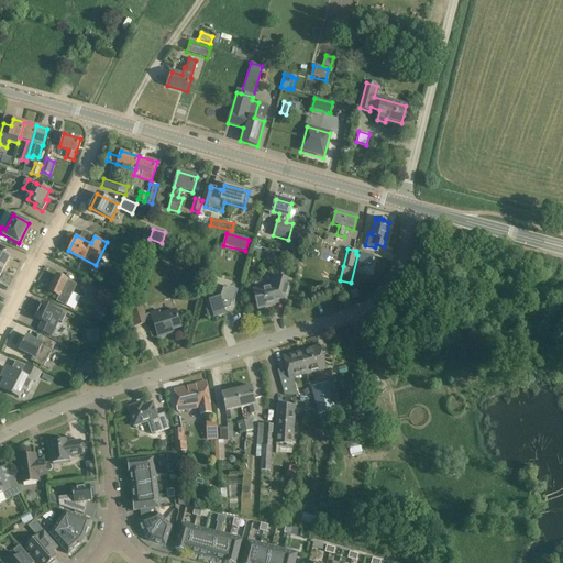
[(0,268),(2,271),(10,256),(0,251),(0,268)]
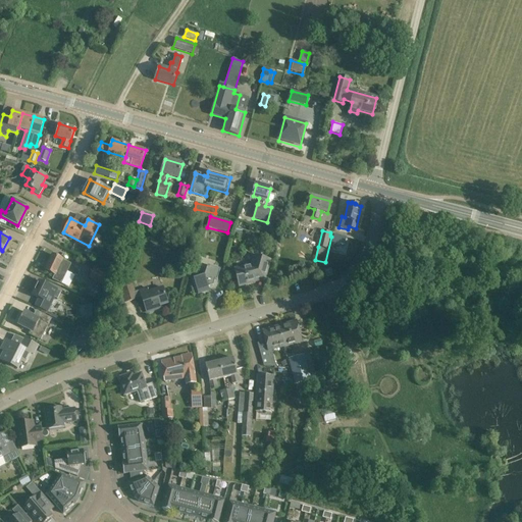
[(347,237),(335,235),(333,243),(345,245),(347,237)]
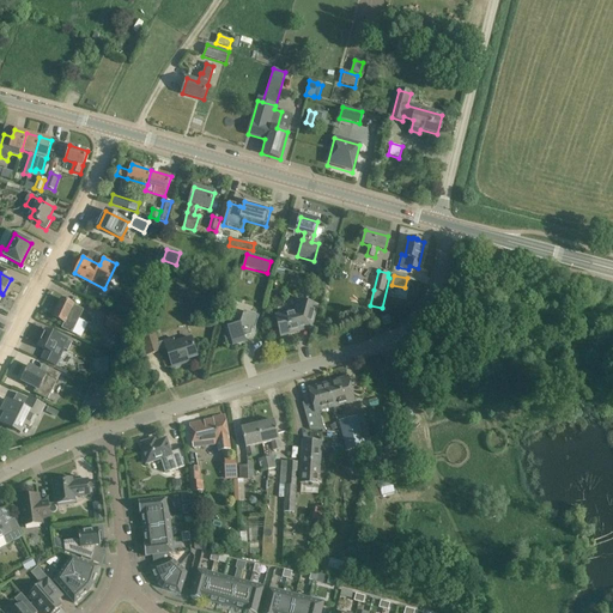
[(128,292),(122,304),(134,310),(140,298),(128,292)]
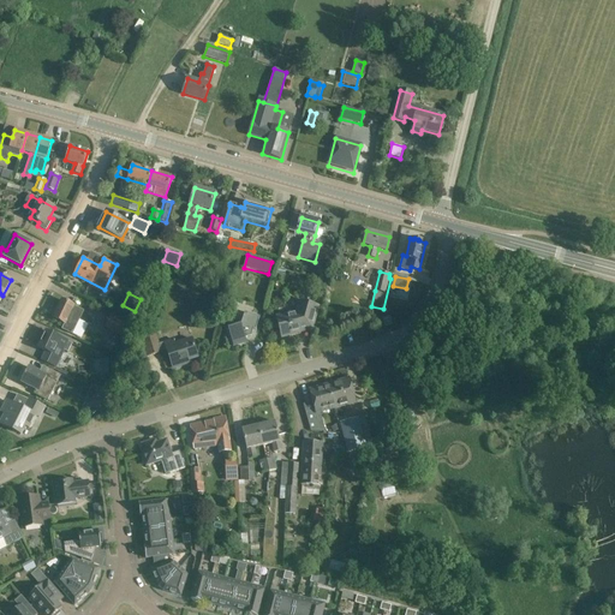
[(53,318),(64,323),(61,328),(72,334),(83,311),(63,300),(53,318)]
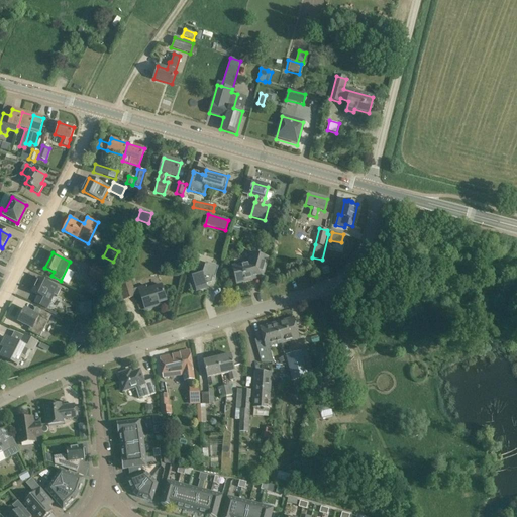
[(238,273),(236,273),(236,276),(236,279),(236,281),(238,283),(240,283),(243,283),(244,281),(253,279),(254,274),(263,277),(268,259),(251,254),(250,257),(251,259),(250,264),(249,263),(236,267),(238,273)]
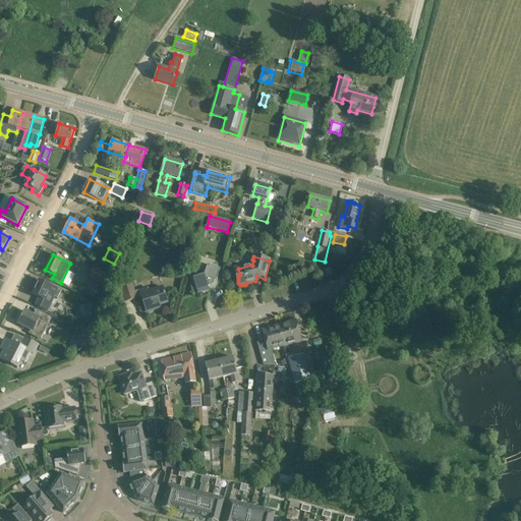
[(111,275),(95,267),(89,278),(106,286),(111,275)]
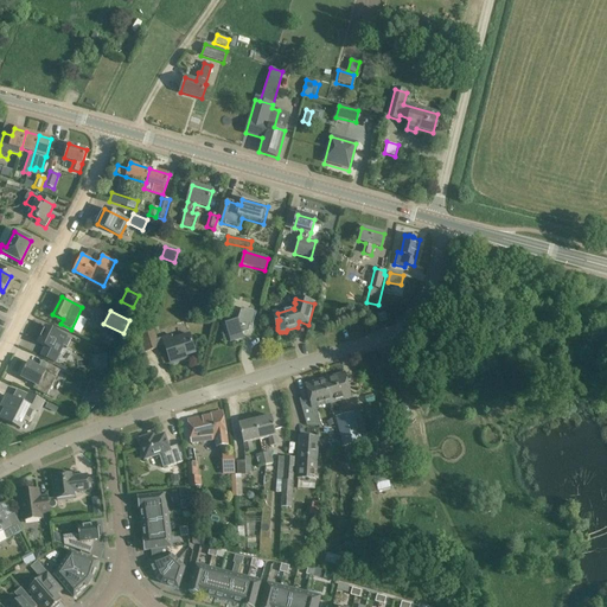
[(238,323),(225,326),(229,343),(241,340),(241,336),(247,334),(249,325),(253,326),(256,314),(241,311),(238,323)]
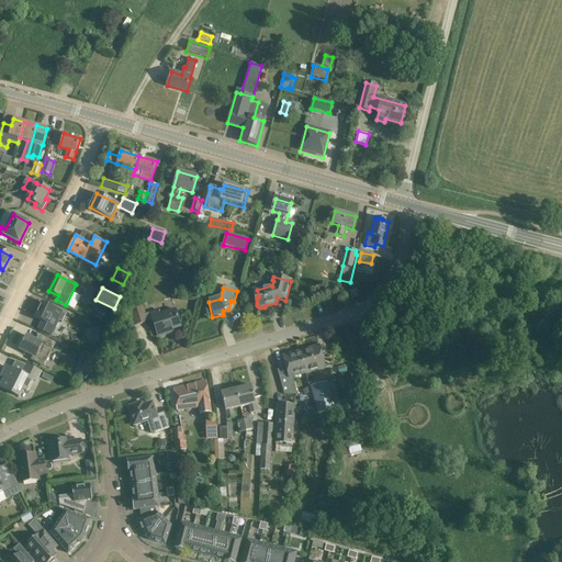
[(35,317),(42,322),(38,329),(51,336),(58,319),(63,322),(66,314),(43,303),(35,317)]
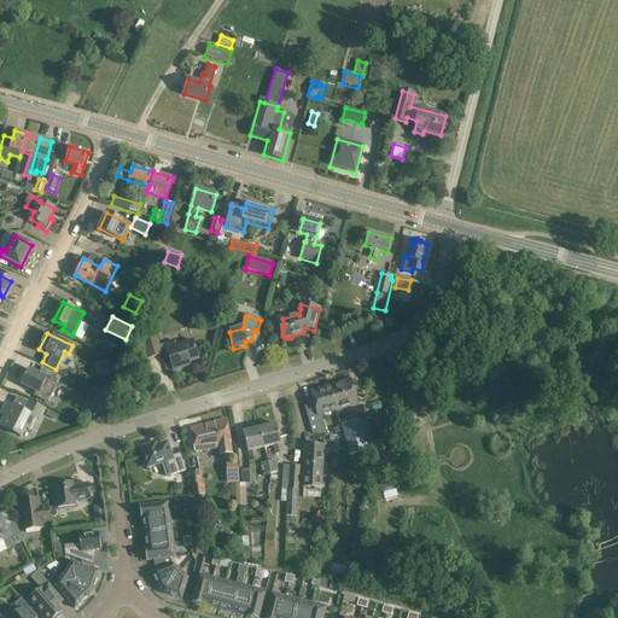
[(185,367),(184,365),(198,360),(192,340),(175,347),(174,342),(165,344),(165,343),(161,344),(158,336),(143,340),(147,357),(163,353),(163,351),(168,350),(174,371),(185,367)]
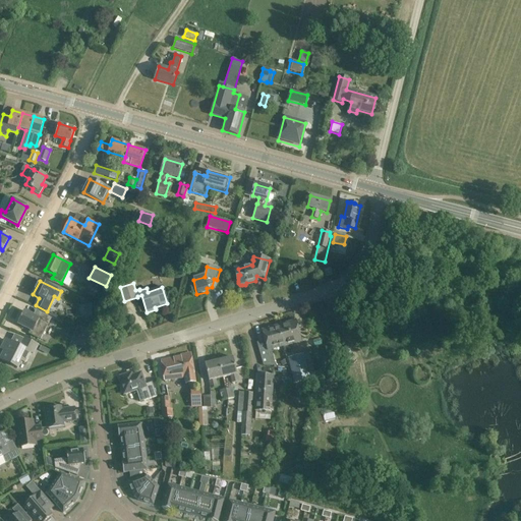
[(100,301),(104,294),(96,290),(93,297),(100,301)]
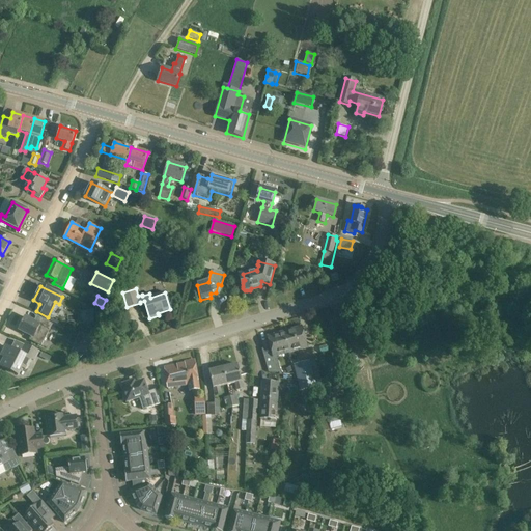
[(88,324),(100,323),(99,310),(87,311),(88,324)]
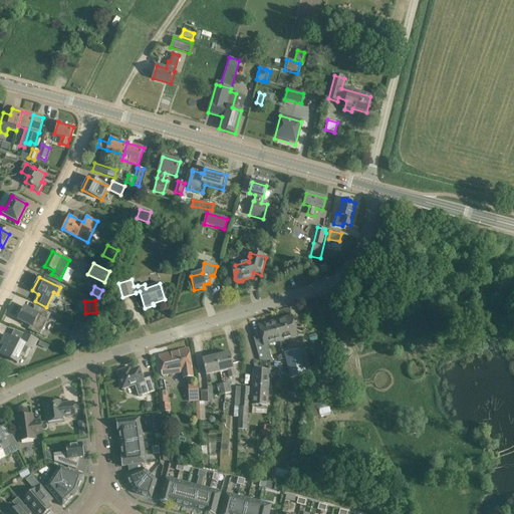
[(18,319),(30,325),(27,330),(39,335),(50,314),(35,306),(32,311),(24,307),(18,319)]
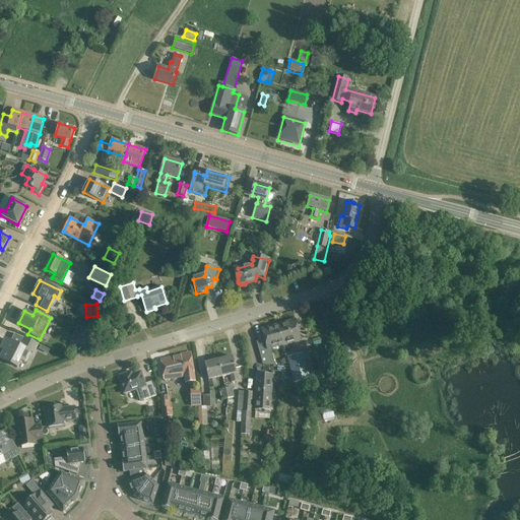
[(277,326),(282,345),(285,354),(293,352),(289,342),(301,339),(296,321),(277,326)]
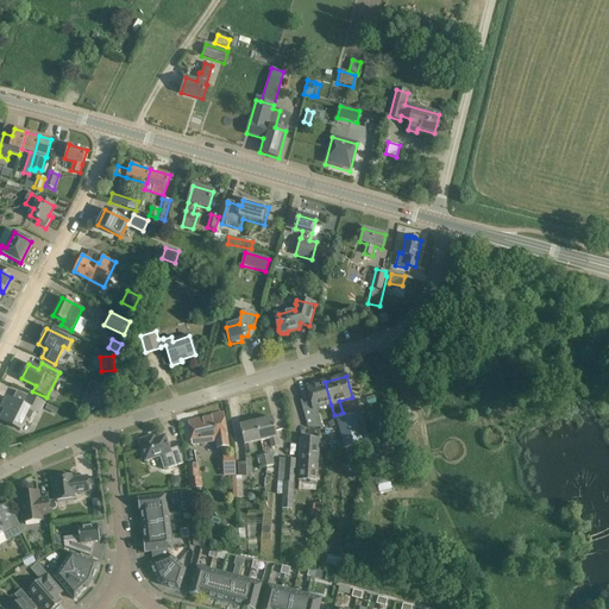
[(111,388),(96,382),(89,400),(104,406),(111,388)]
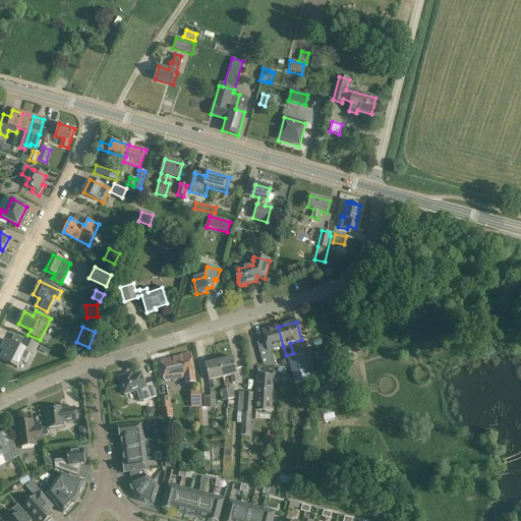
[(271,349),(283,346),(278,327),(263,331),(266,340),(256,343),(264,365),(276,366),(271,349)]
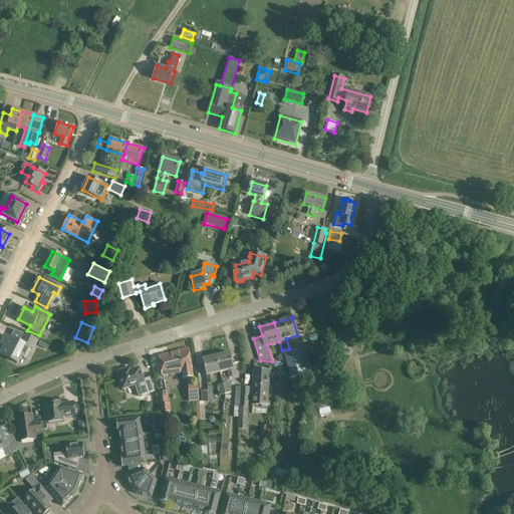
[(17,362),(21,355),(25,358),(30,347),(33,348),(37,340),(24,334),(20,342),(9,336),(0,354),(17,362)]
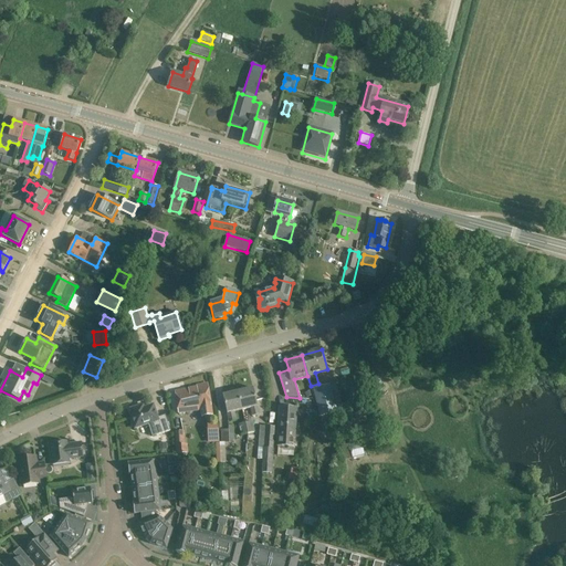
[(376,376),(365,384),(371,392),(383,386),(376,376)]
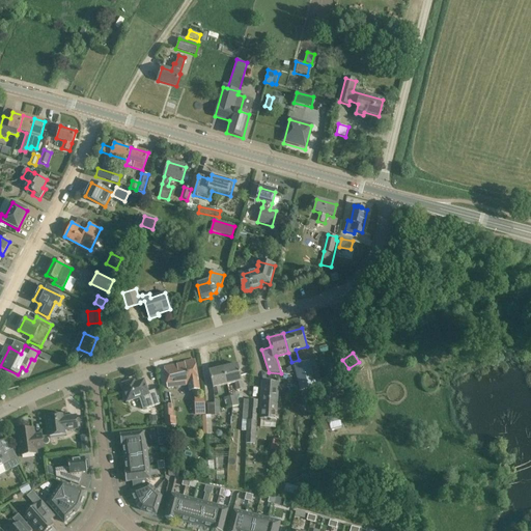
[(43,354),(40,358),(49,362),(51,358),(43,354)]
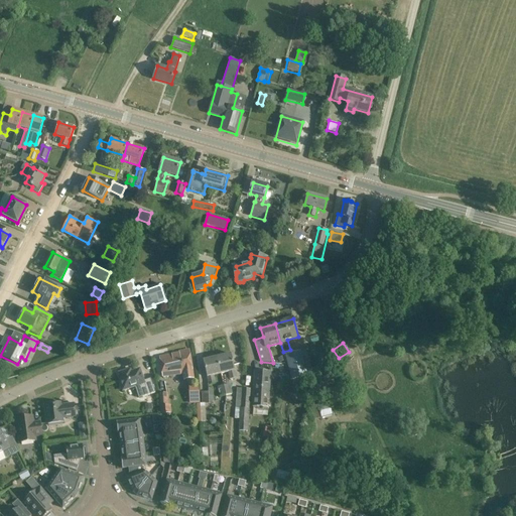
[(183,380),(194,379),(189,350),(179,351),(179,353),(159,357),(162,378),(182,375),(183,380)]
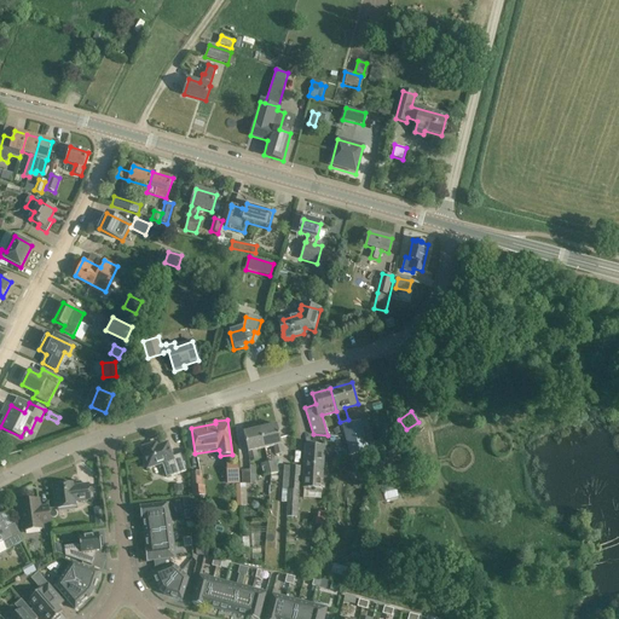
[(350,456),(364,452),(365,455),(371,452),(387,439),(385,435),(374,444),(370,431),(364,433),(362,421),(342,427),(350,456)]
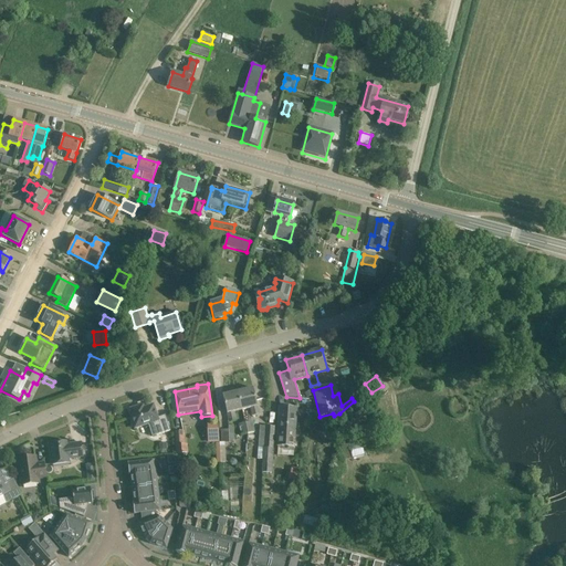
[(238,392),(242,410),(251,408),(252,416),(260,413),(258,406),(253,388),(238,392)]
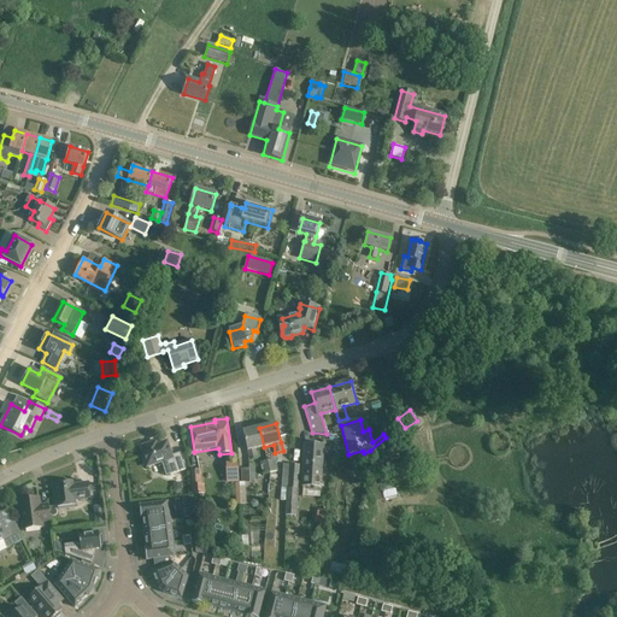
[(250,459),(259,457),(257,448),(264,447),(259,428),(244,432),(247,451),(250,459)]
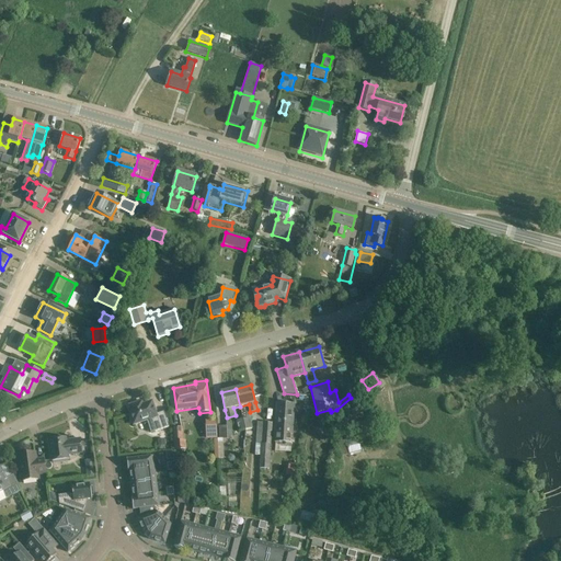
[(135,403),(130,405),(129,408),(130,409),(128,410),(134,425),(147,421),(151,433),(169,427),(164,412),(157,414),(152,401),(138,407),(137,404),(135,403)]
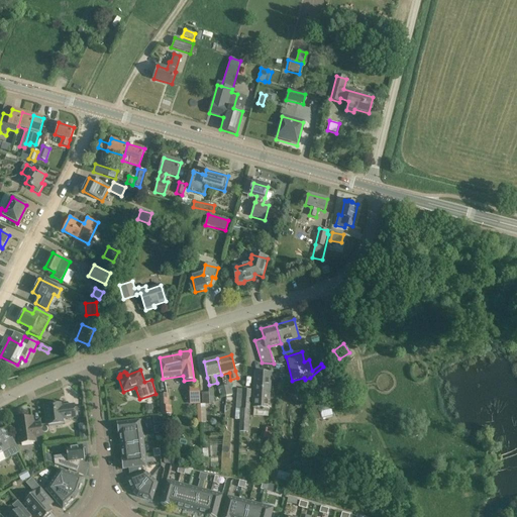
[(253,407),(269,408),(272,373),(255,372),(253,407)]
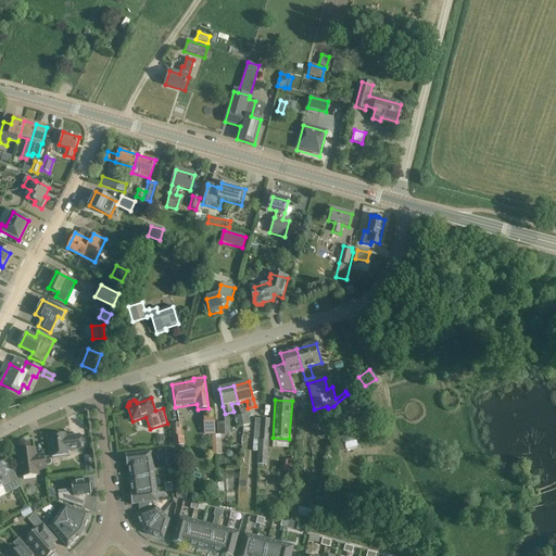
[(346,408),(337,407),(333,422),(343,424),(346,408)]
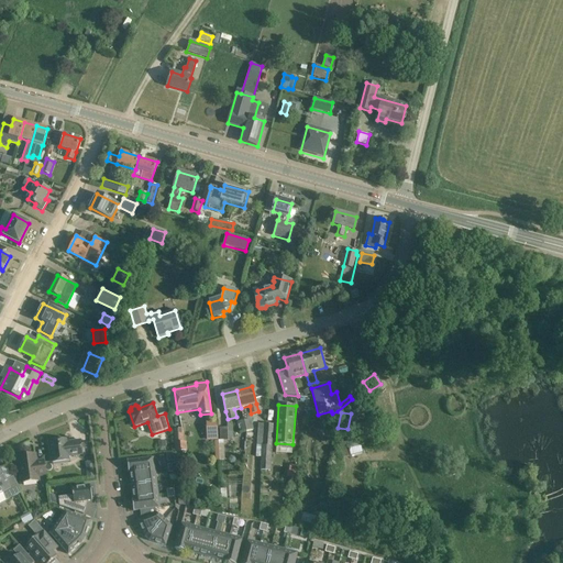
[(251,419),(244,421),(246,432),(254,430),(251,419)]
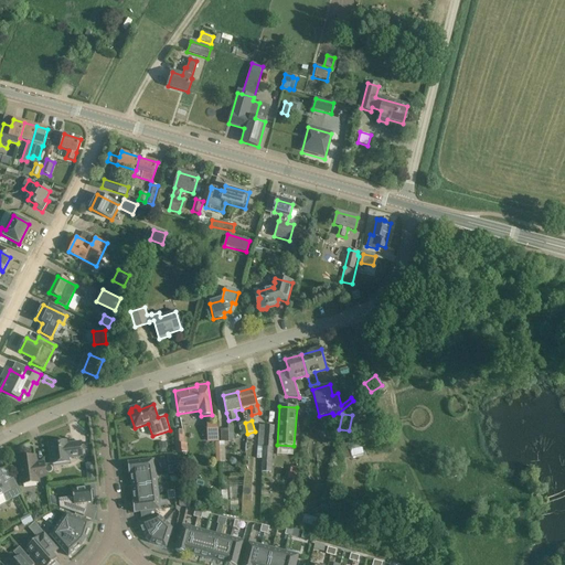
[(358,426),(361,438),(379,434),(376,422),(358,426)]
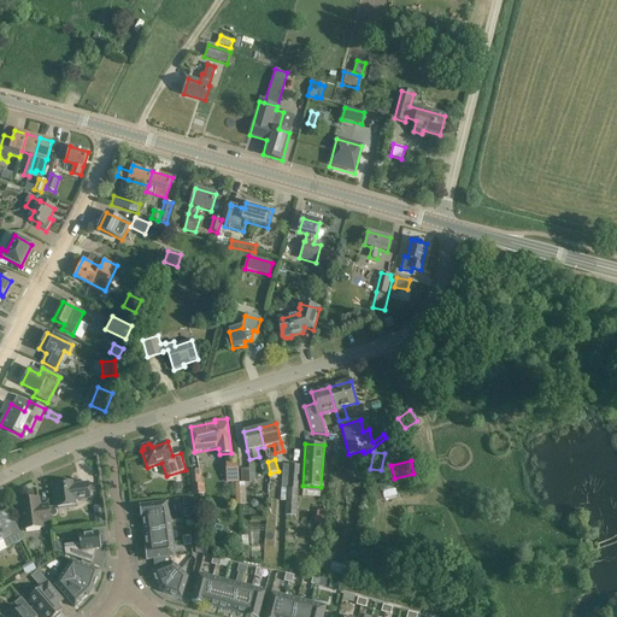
[(270,474),(268,462),(260,463),(263,475),(270,474)]
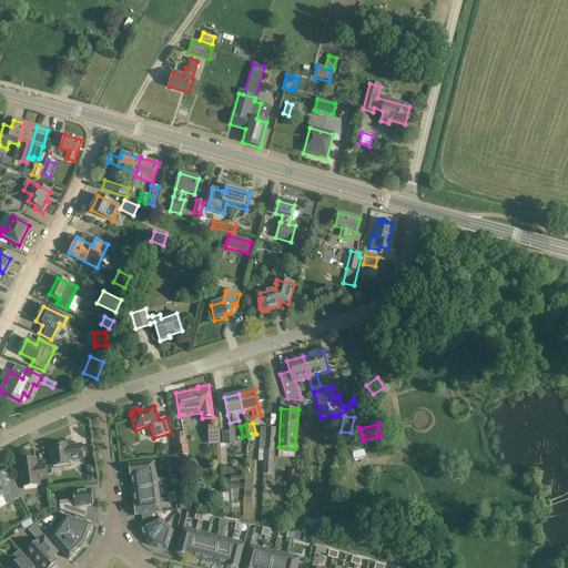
[(220,426),(208,426),(209,444),(220,444),(220,426)]
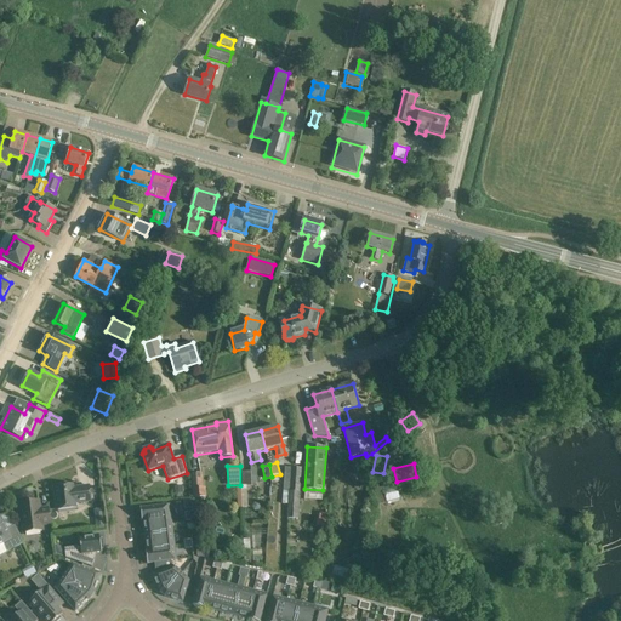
[(243,472),(243,486),(248,486),(257,486),(256,467),(250,467),(251,472),(243,472)]
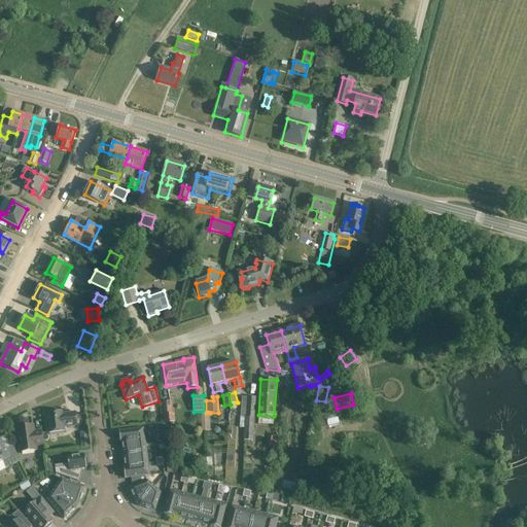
[(246,417),(248,417),(250,396),(242,396),(240,417),(246,417)]
